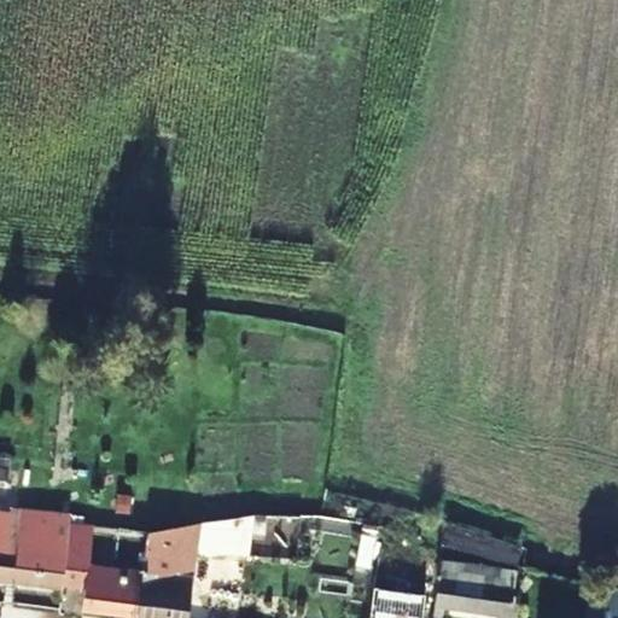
[(0,479),(10,481),(11,470),(0,467),(0,479)]
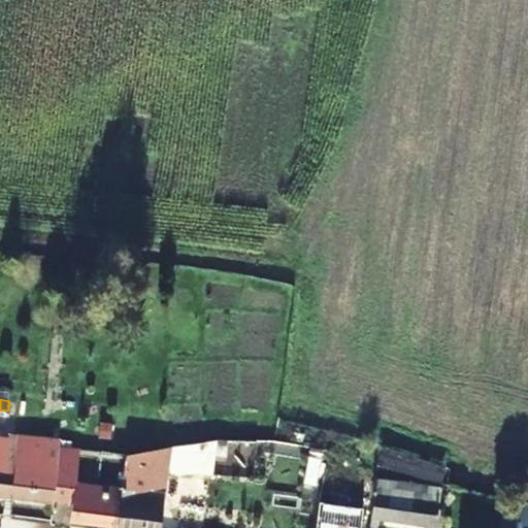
[(0,497),(55,505),(55,500),(60,450),(61,443),(55,442),(21,438),(17,465),(6,464),(7,453),(4,452),(5,436),(0,435),(0,497)]
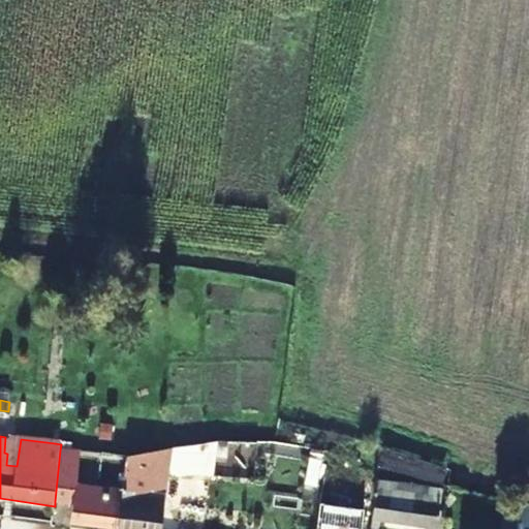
[(206,443),(193,445),(190,471),(204,469),(206,443)]
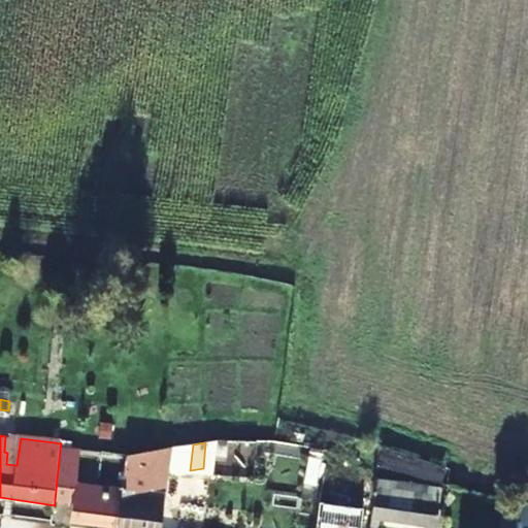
[(160,527),(167,474),(190,470),(193,444),(128,455),(119,527),(160,527)]
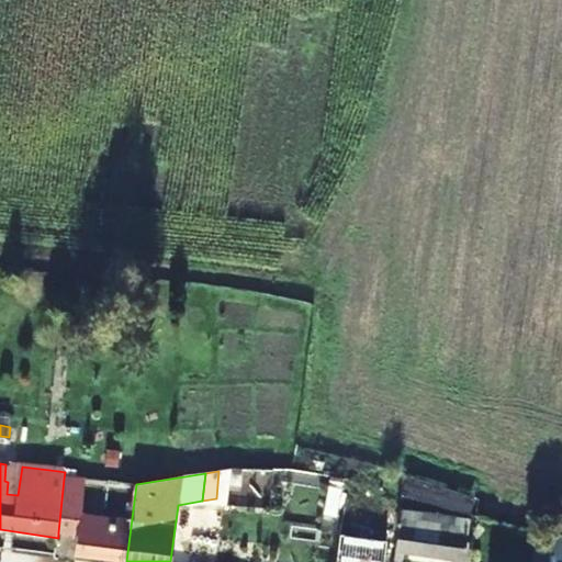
[(111,561),(126,561),(136,484),(96,479),(64,479),(58,532),(79,537),(77,558),(111,561)]
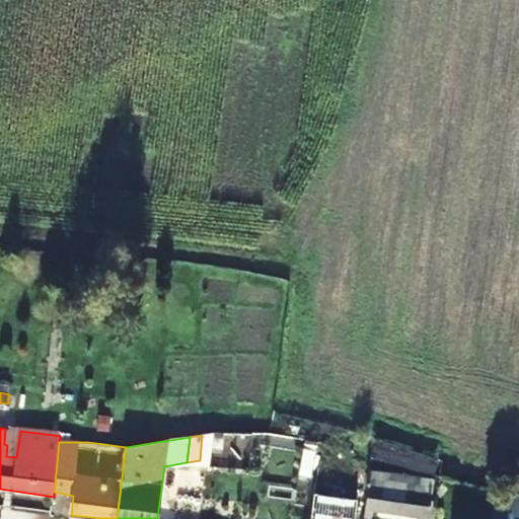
[(368,455),(322,443),(310,518),(325,518),(330,485),(345,486),(346,475),(365,477),(368,455)]
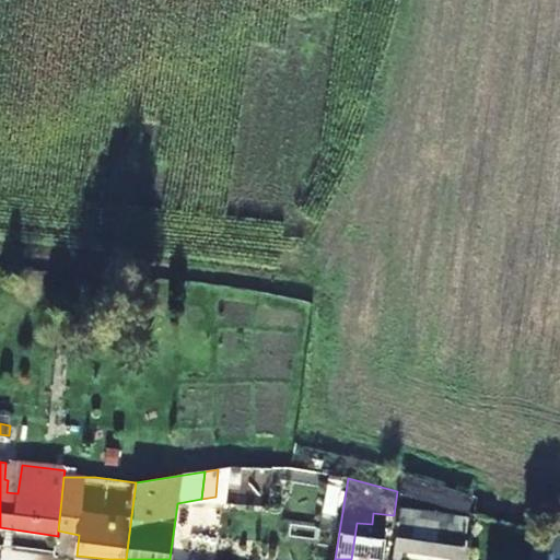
[(405,527),(406,515),(408,505),(400,504),(397,527),(400,527),(405,527)]
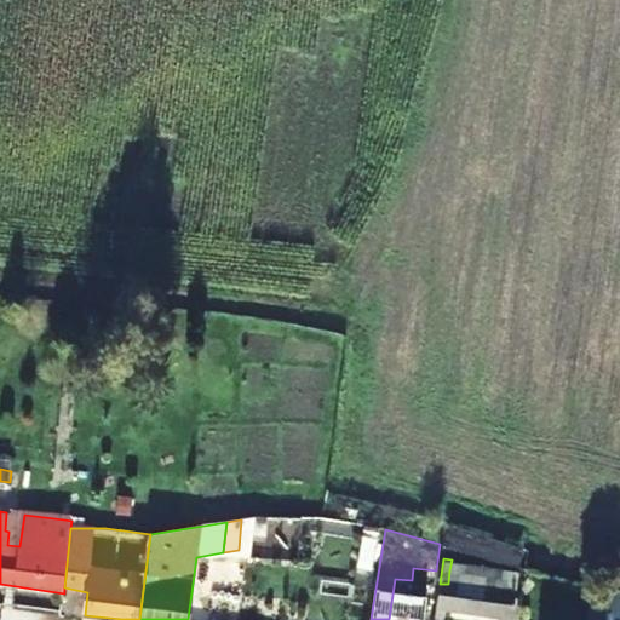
[(449,570),(448,584),(480,589),(481,575),(449,570)]
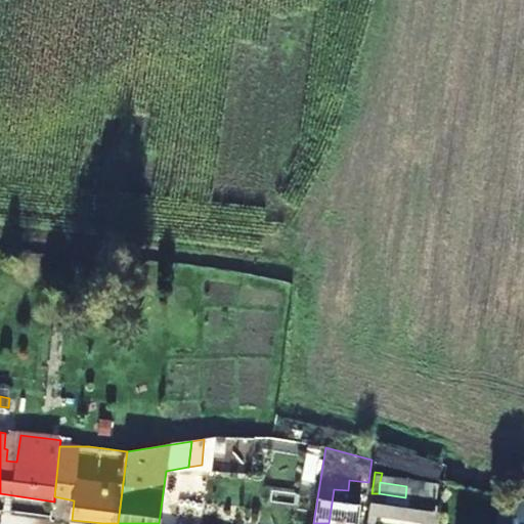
[(431,522),(434,501),(405,497),(379,493),(375,493),(372,514),(431,522)]
